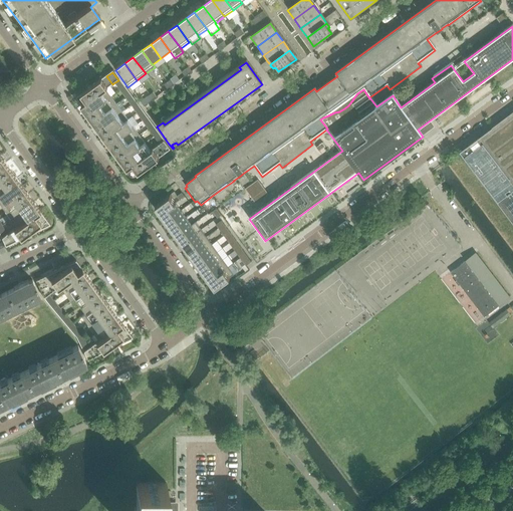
[(96,95),(104,90),(112,84),(106,76),(90,87),(96,95)]
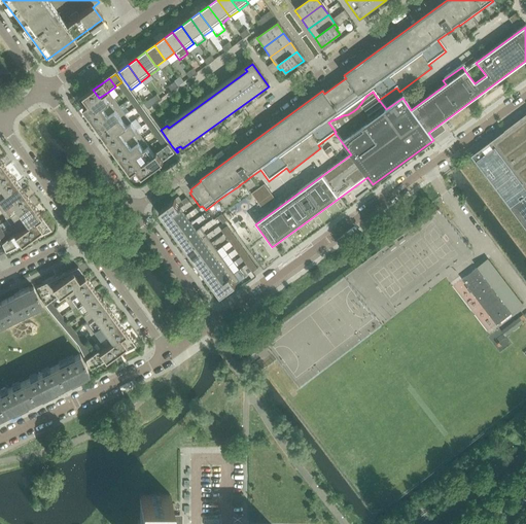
[(83,110),(99,98),(93,90),(77,102),(83,110)]
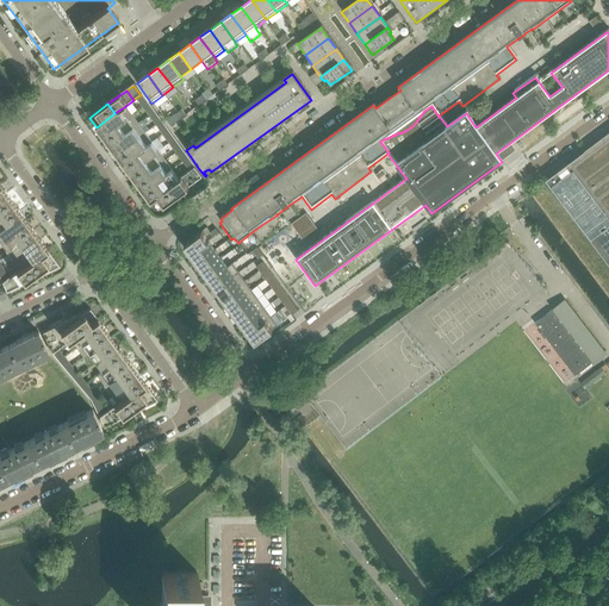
[(103,137),(130,117),(124,107),(115,113),(97,127),(103,137)]
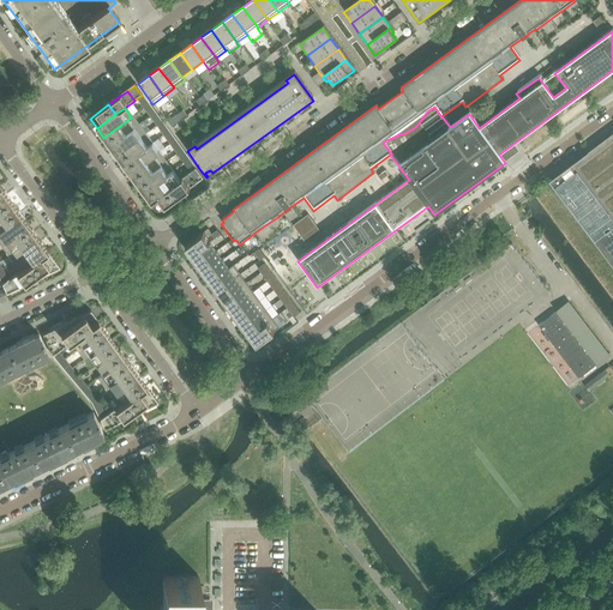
[(110,146),(138,127),(131,118),(103,138),(110,146)]
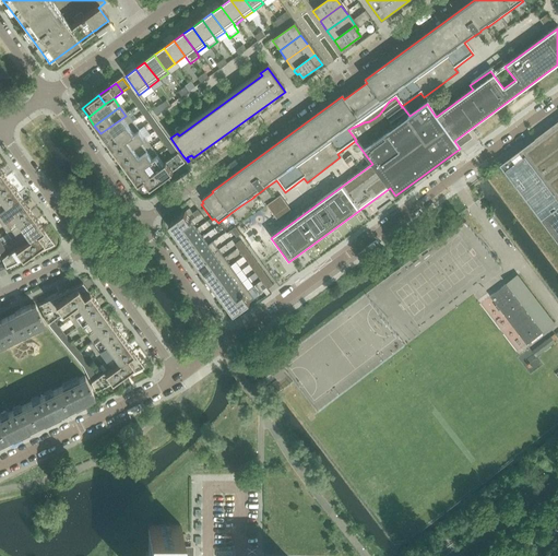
[(107,142),(132,123),(126,116),(101,133),(107,142)]
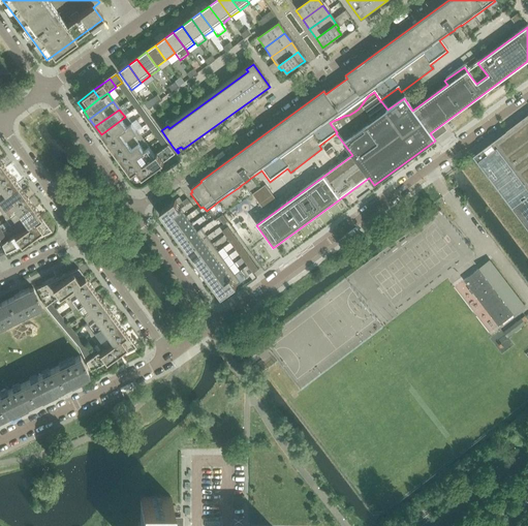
[(527,116),(498,138),(489,146),(472,158),(509,209),(527,233),(527,116)]
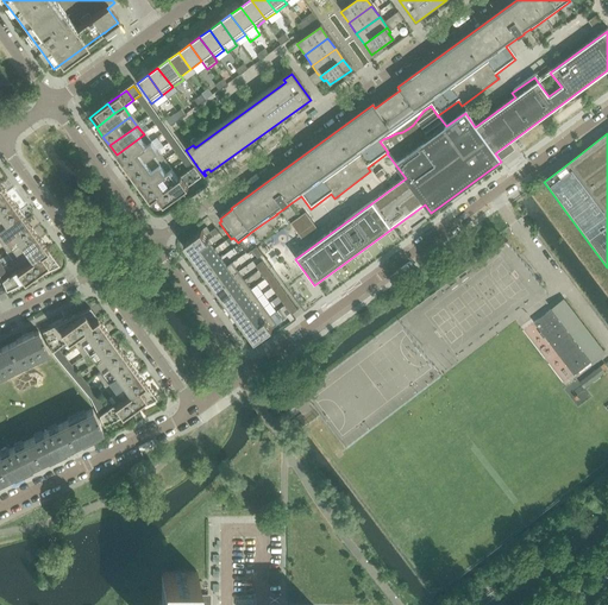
[(123,164),(150,144),(144,134),(117,155),(123,164)]
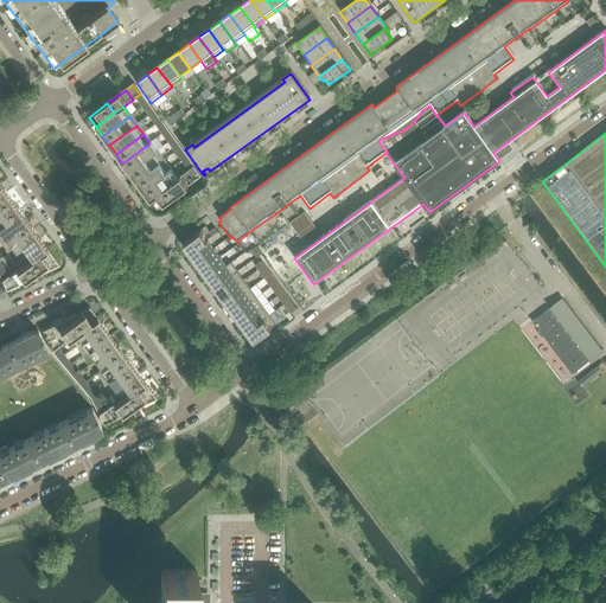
[(129,173),(157,153),(150,143),(122,164),(129,173)]
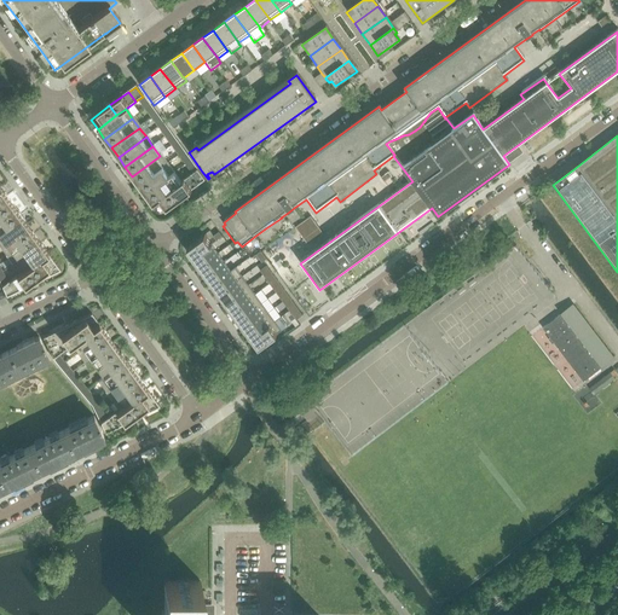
[(139,185),(167,166),(160,156),(132,177),(139,185)]
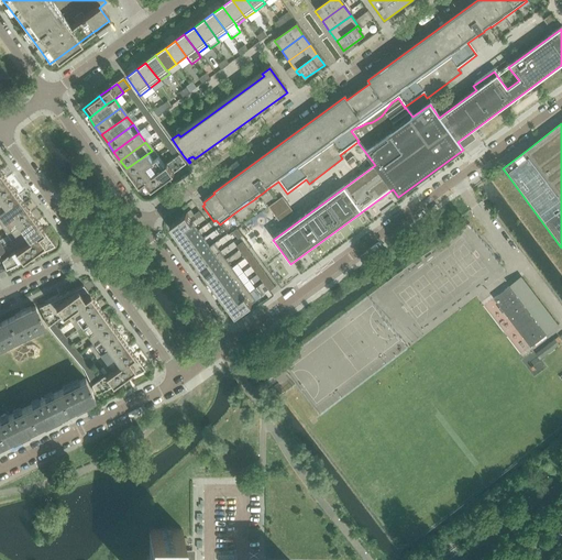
[(132,177),(157,158),(152,151),(127,168),(132,177)]
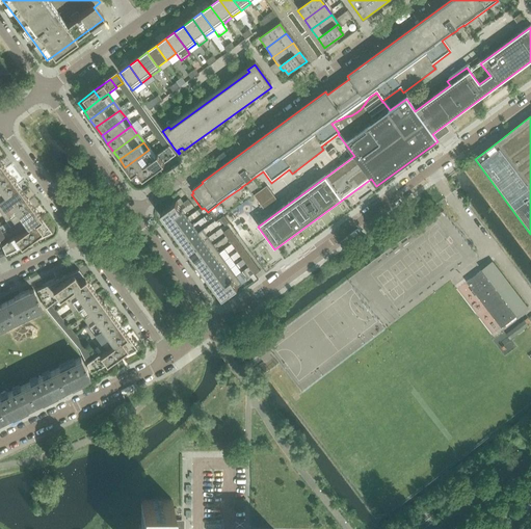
[(169,148),(165,142),(161,146),(164,151),(169,148)]
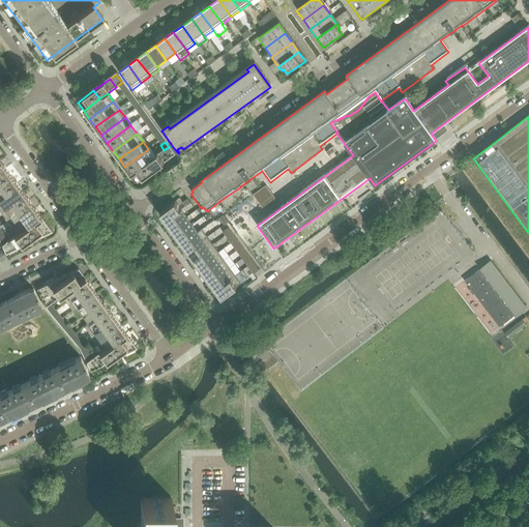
[(153,172),(175,155),(169,147),(164,150),(154,157),(147,164),(153,172)]
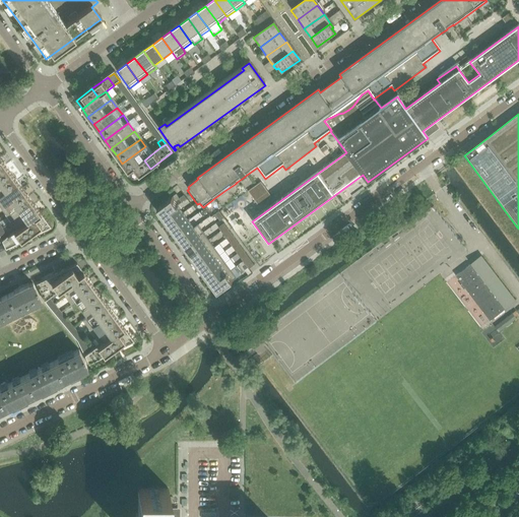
[(128,172),(144,160),(151,154),(145,146),(122,164),(128,172)]
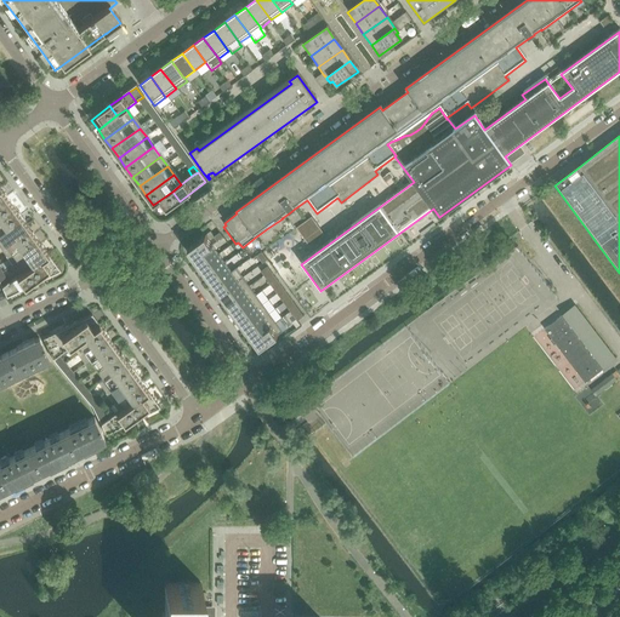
[(160,215),(180,201),(172,192),(153,205),(160,215)]
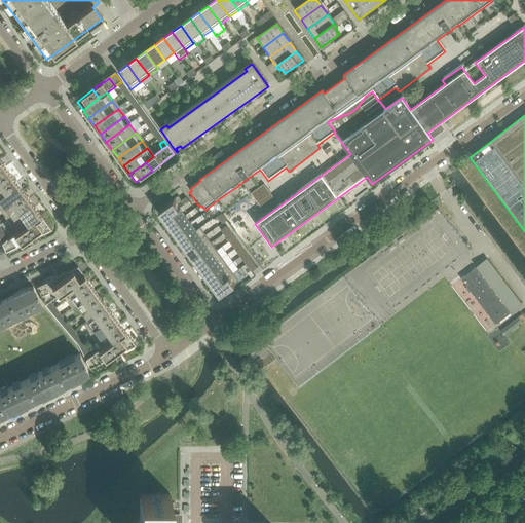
[(0,184),(10,178),(4,170),(0,172),(0,184)]
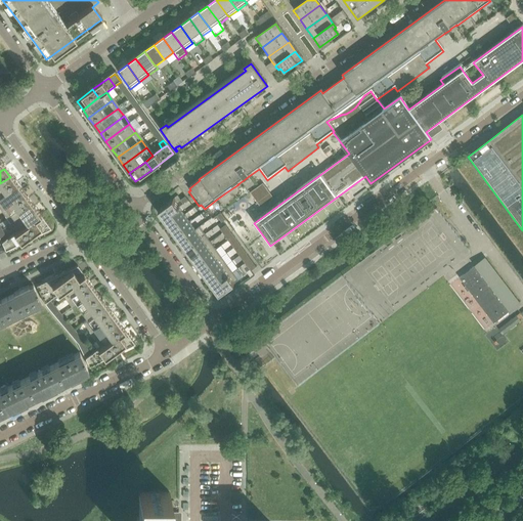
[(0,196),(16,184),(10,177),(0,183),(0,196)]
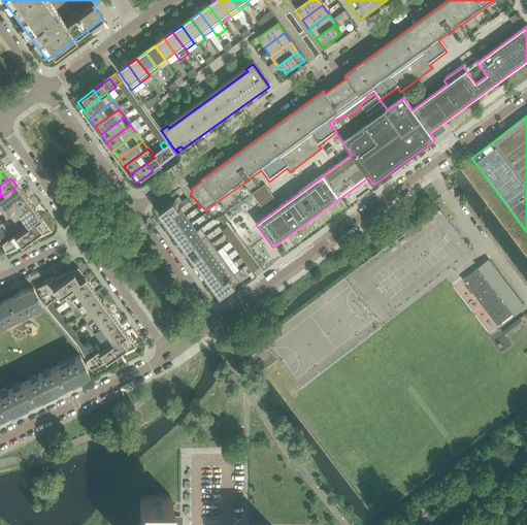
[(0,209),(22,194),(17,186),(0,197),(0,209)]
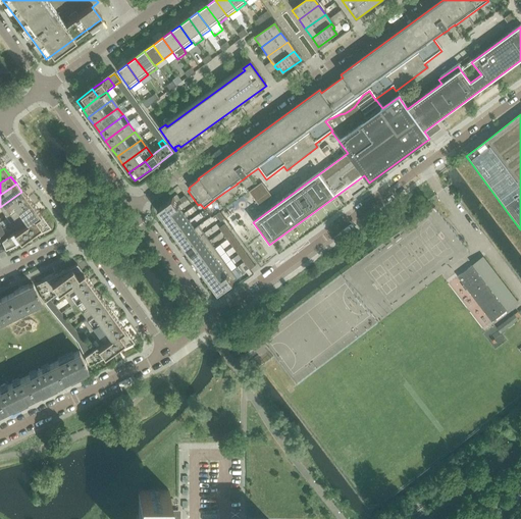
[(0,211),(4,217),(28,200),(21,192),(0,207),(0,211)]
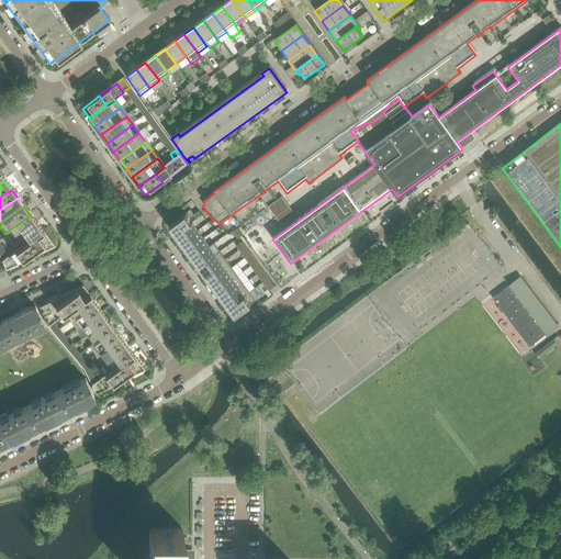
[(10,243),(36,224),(30,215),(4,234),(10,243)]
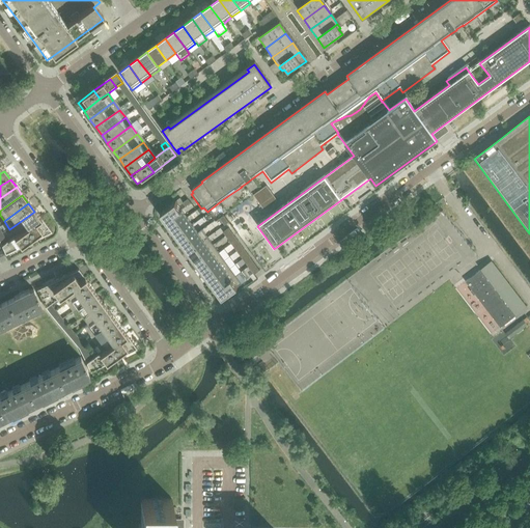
[(165,222),(180,212),(174,203),(162,213),(160,215),(165,222)]
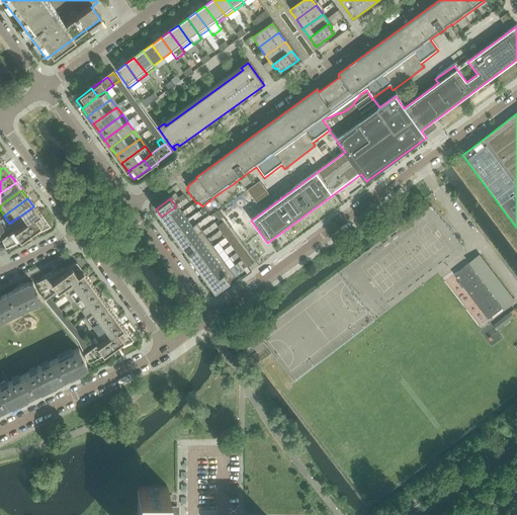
[(15,232),(23,226),(38,215),(33,206),(9,224),(15,232)]
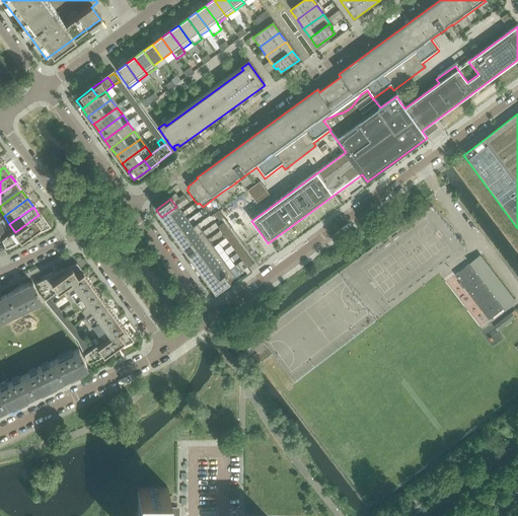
[(167,225),(181,214),(176,207),(161,217),(167,225)]
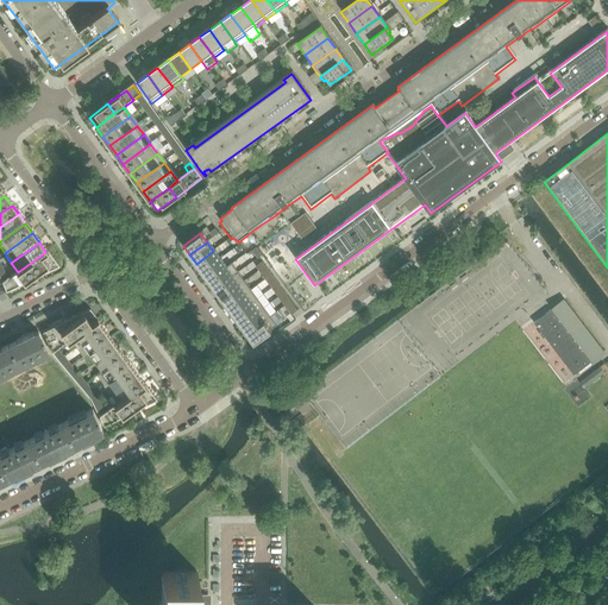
[(261,258),(256,250),(251,253),(256,260),(261,258)]
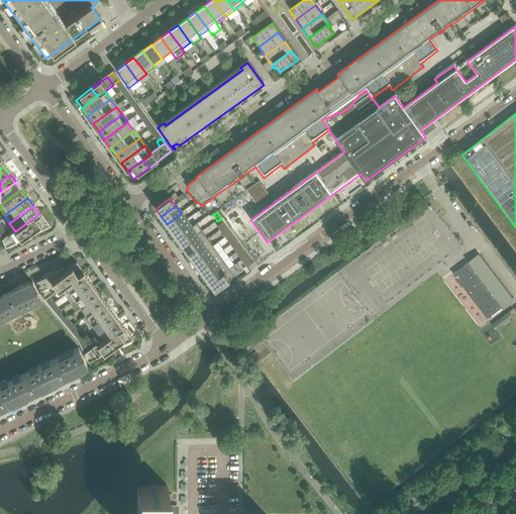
[(172,231),(187,221),(181,213),(167,224),(172,231)]
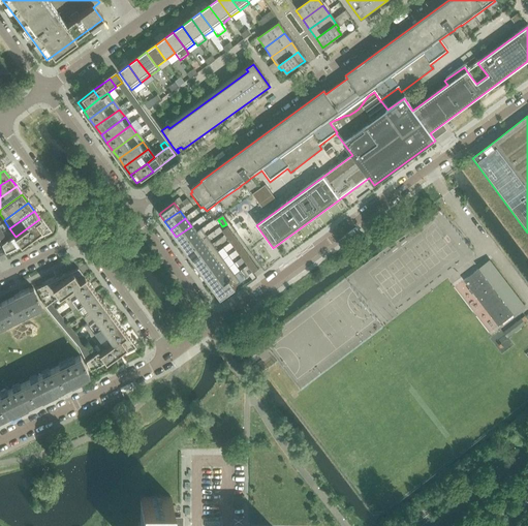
[(51,234),(39,219),(24,230),(32,242),(51,234)]
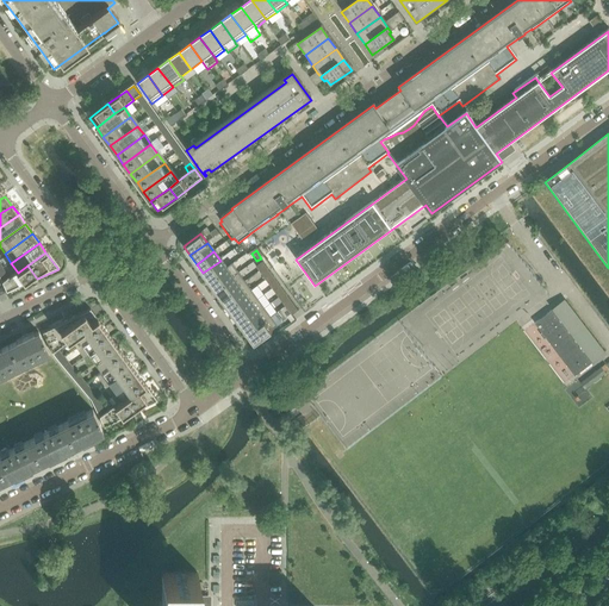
[(227,269),(221,261),(203,273),(209,282),(227,269)]
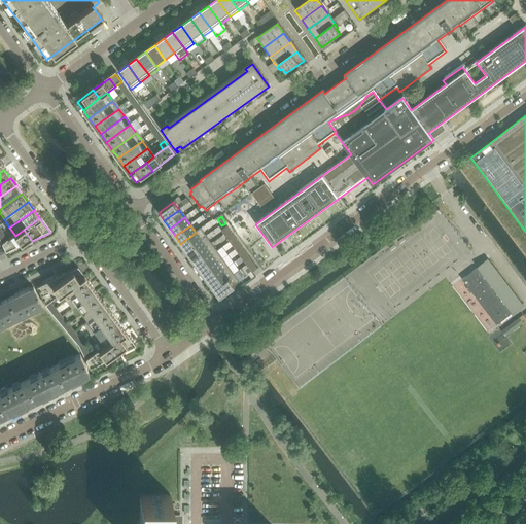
[(14,250),(32,241),(24,230),(15,236),(5,243),(0,246),(4,254),(14,250)]
